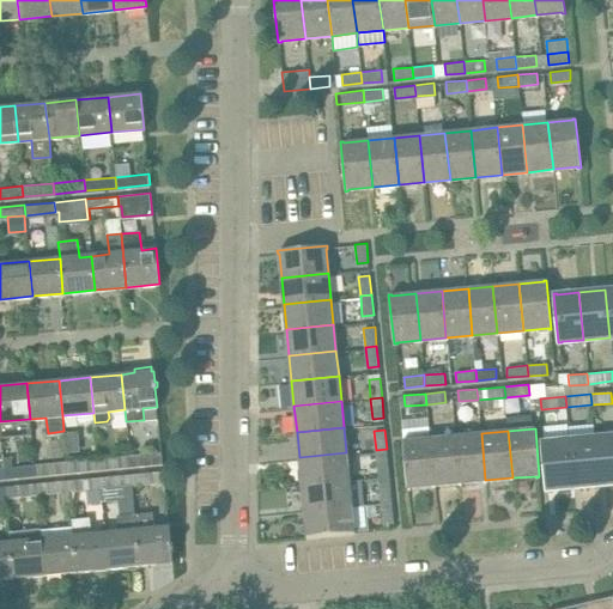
[(481,433),(455,436),(459,482),(485,480),(481,433)]
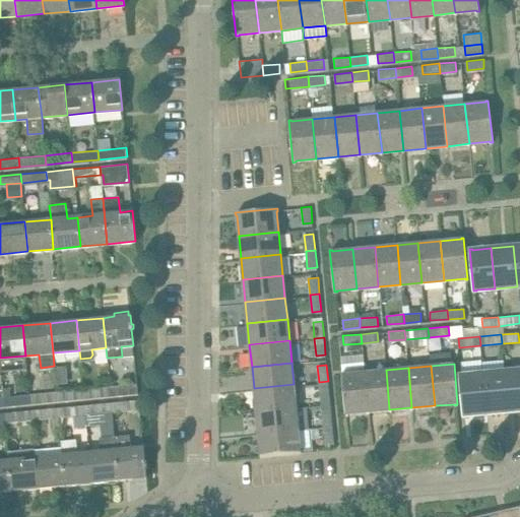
[(519,369),(505,371),(508,411),(519,409),(519,369)]
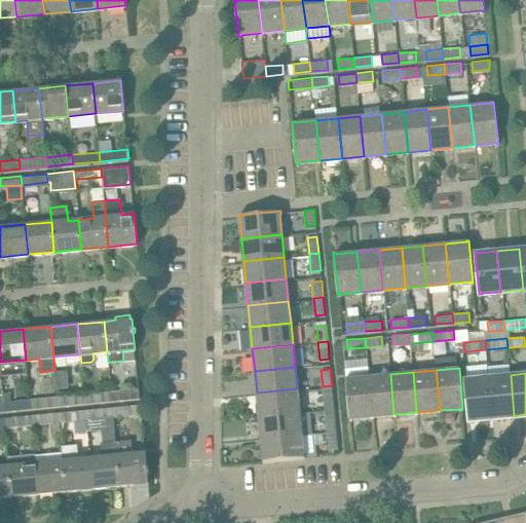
[(390,374),(369,376),(372,416),(393,414),(390,374)]
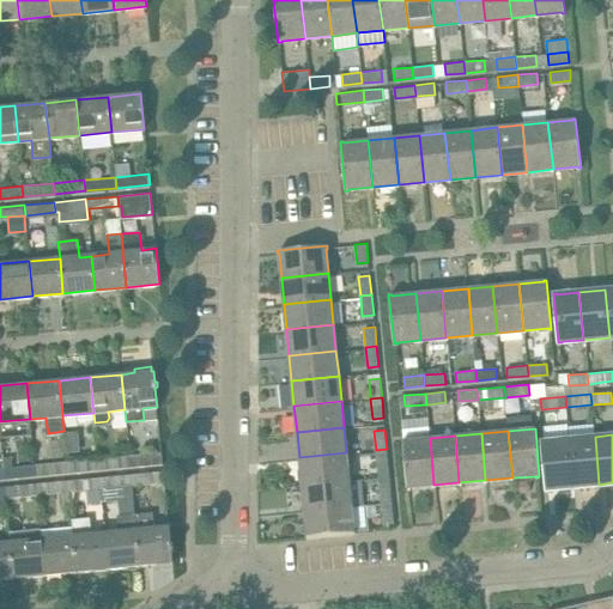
[(599,485),(595,437),(569,439),(574,487),(599,485)]
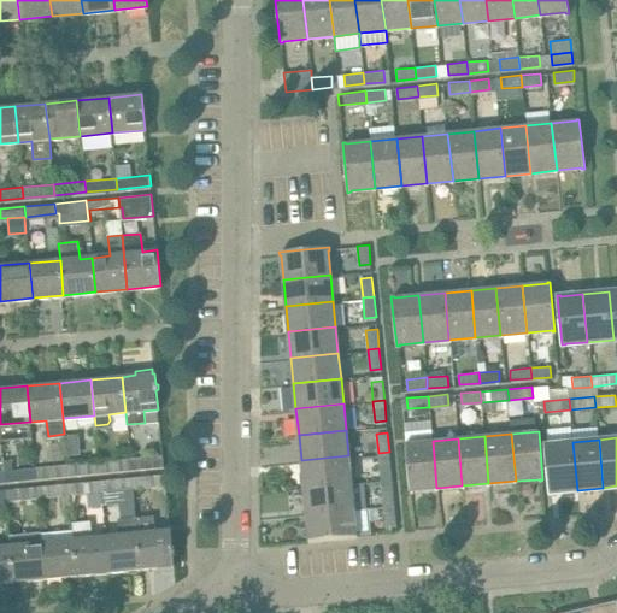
[(436,488),(433,441),(405,443),(410,491),(413,491),(412,490),(436,488)]
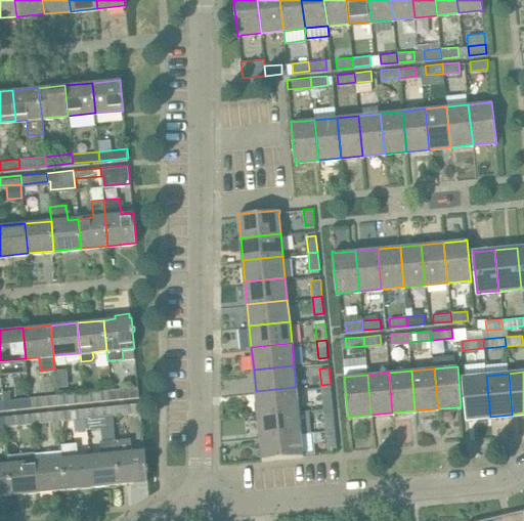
[(490,417),(486,376),(463,378),(467,420),(470,419),(470,418),(490,417)]
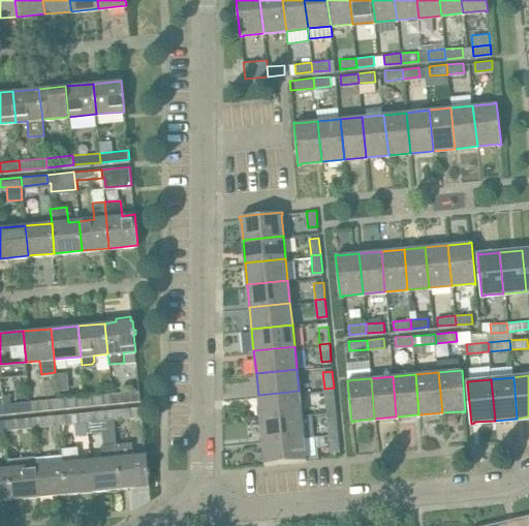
[(138,385),(111,388),(112,402),(139,400),(138,385)]
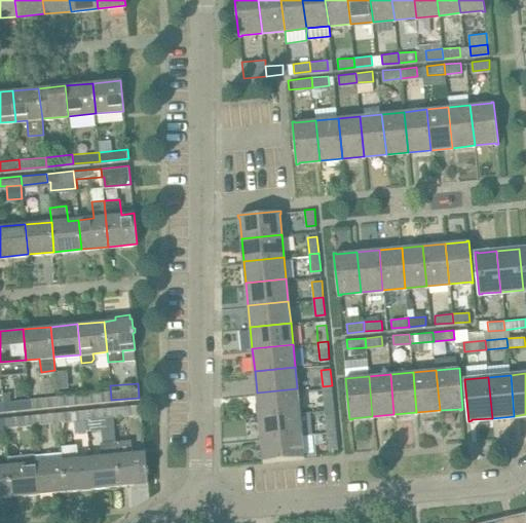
[(110,385),(83,388),(84,403),(111,400),(110,385)]
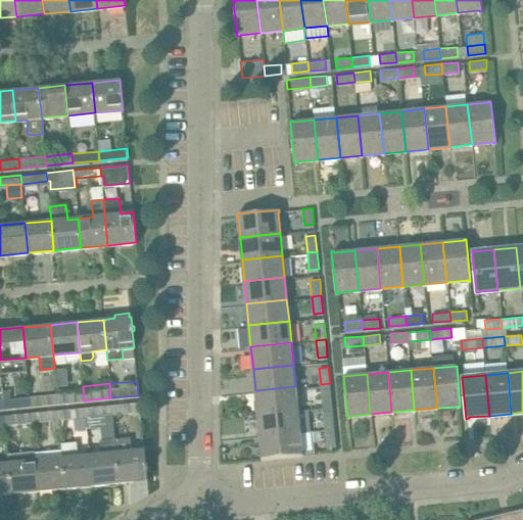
[(332,400),(330,383),(321,384),(322,402),(332,400)]
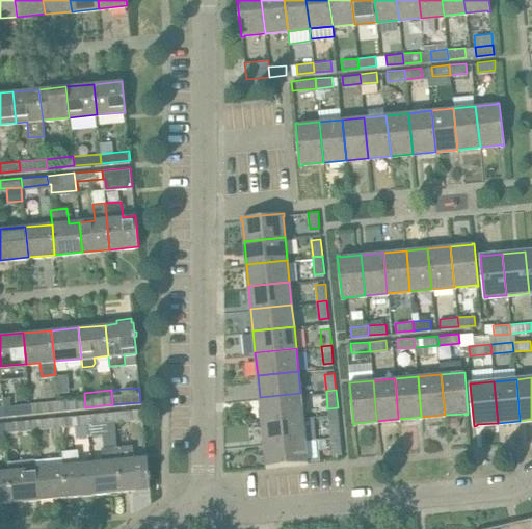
[(85,407),(84,393),(57,396),(58,410),(85,407)]
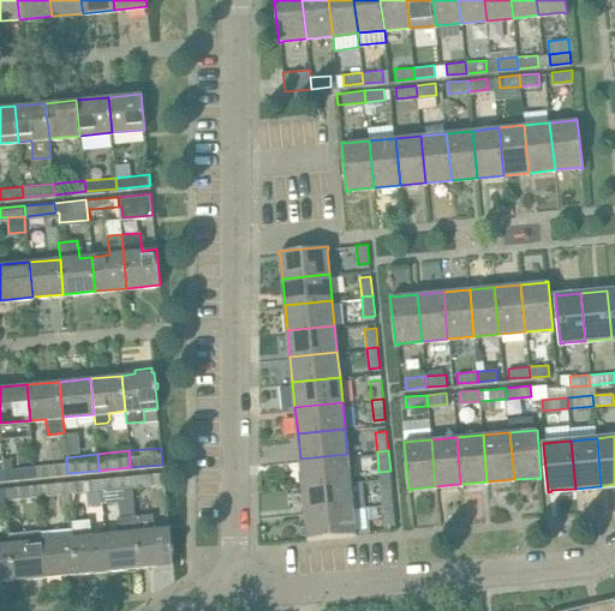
[(347,454),(300,459),(303,485),(350,480),(347,454)]
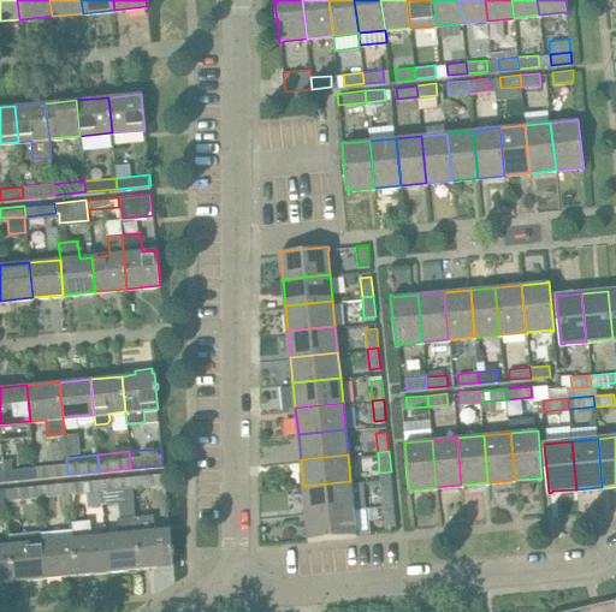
[(66,458),(34,461),(36,477),(67,474),(66,458)]
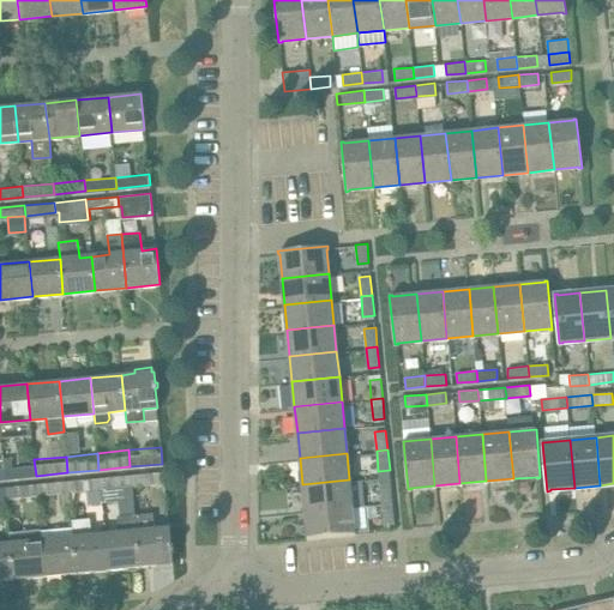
[(36,476),(34,459),(2,463),(4,479),(36,476)]
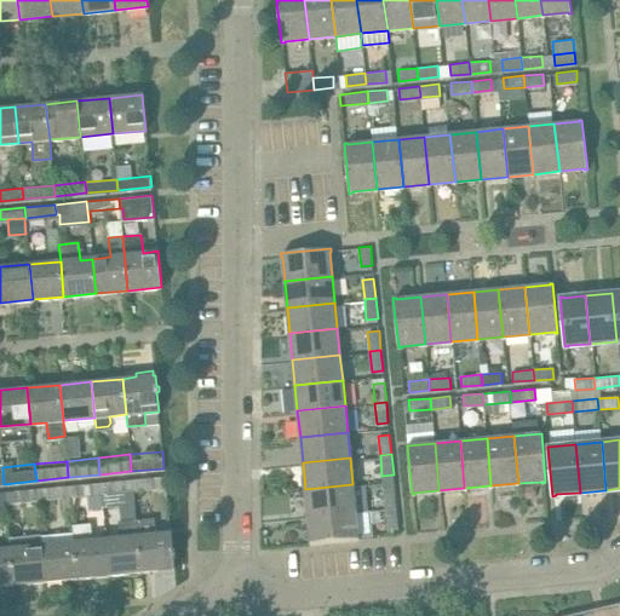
[(132,477),(133,489),(167,487),(166,473),(132,477)]
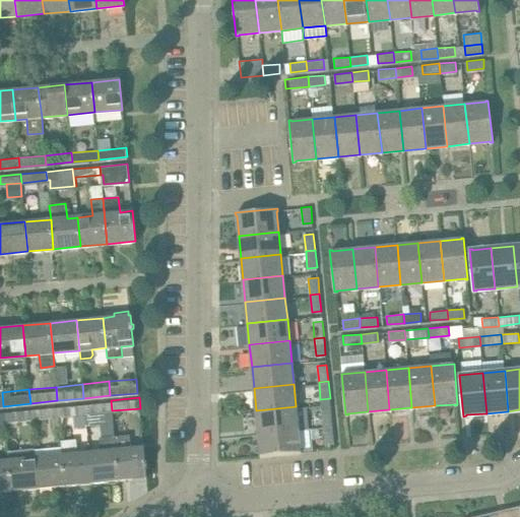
[(112,410),(111,400),(84,403),(85,422),(88,422),(87,413),(112,410)]
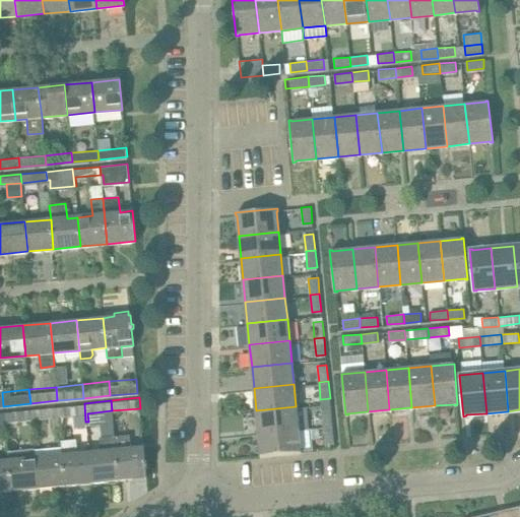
[(84,403),(57,405),(59,428),(61,428),(59,415),(78,414),(79,423),(85,422),(84,403)]
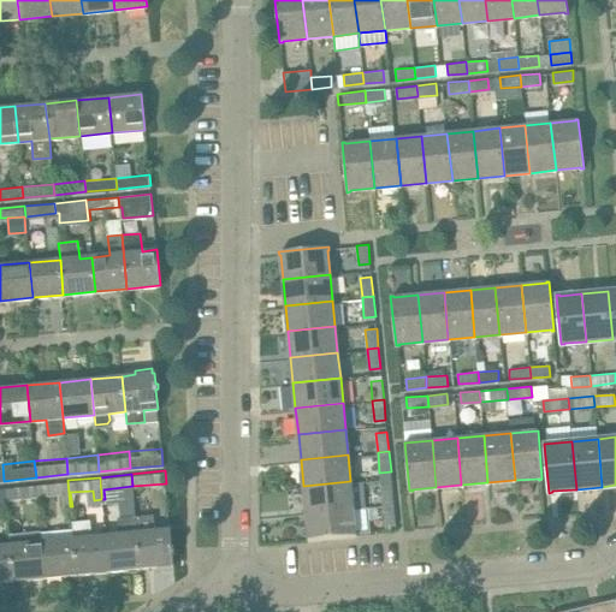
[(67,480),(36,483),(37,495),(63,493),(64,507),(70,506),(67,480)]
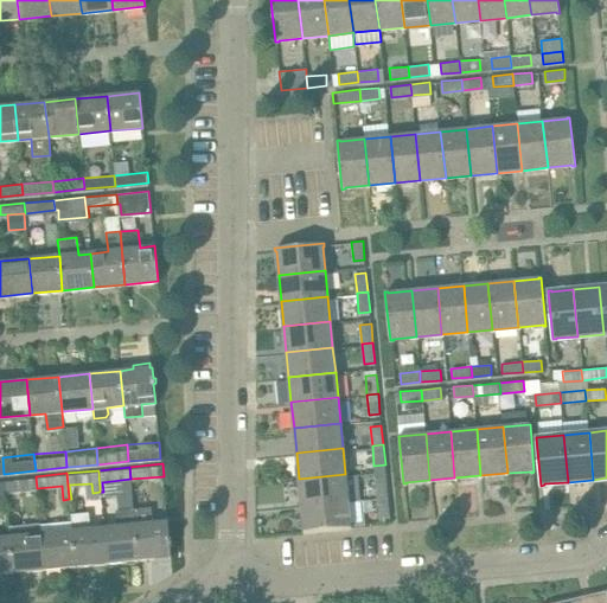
[(347,499),(345,474),(299,479),(301,504),(347,499)]
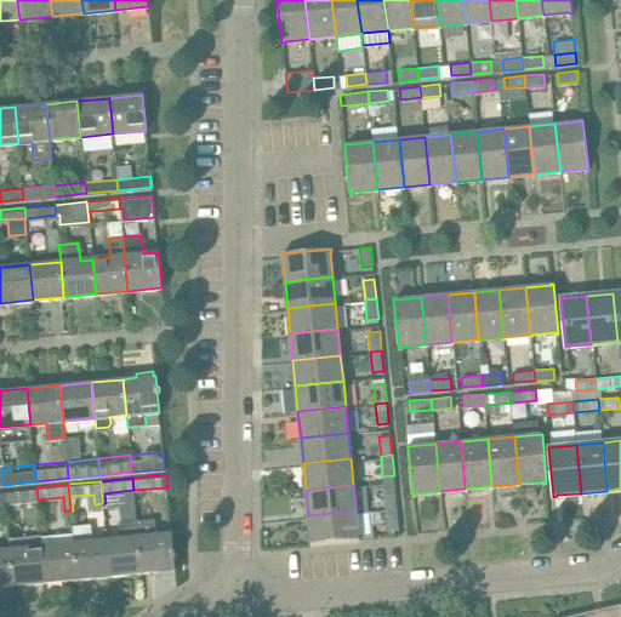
[(38,500),(36,487),(5,491),(6,503),(38,500)]
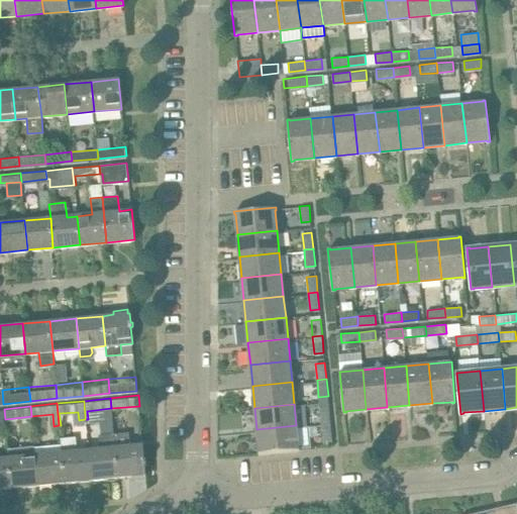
[(321,423),(330,422),(329,406),(319,407),(321,423)]
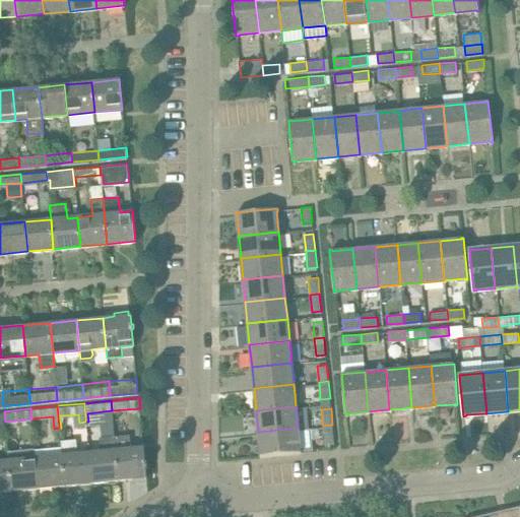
[(332,425),(323,426),(325,443),(334,442),(332,425)]
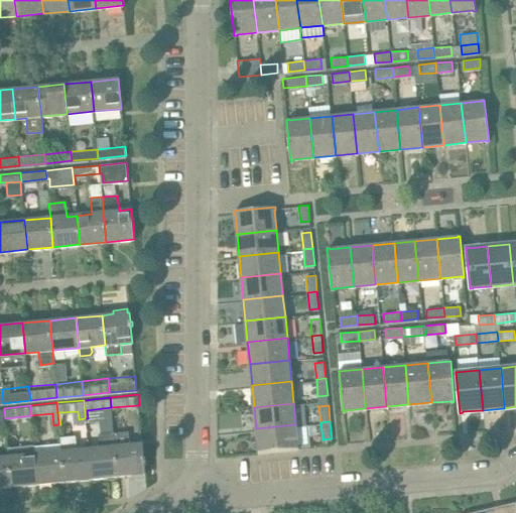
[(298,445),(295,424),(256,428),(258,450),(257,450),(257,453),(299,449),(299,445),(298,445)]
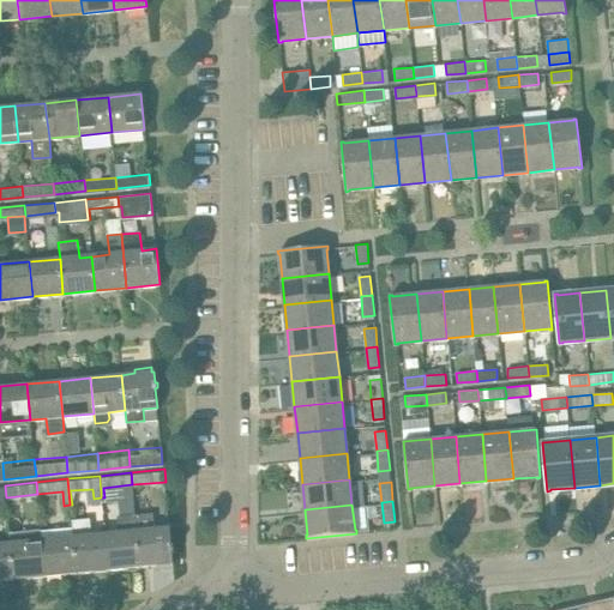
[(154,512),(134,514),(139,566),(173,562),(172,551),(174,550),(173,545),(170,545),(169,527),(155,529),(154,512)]
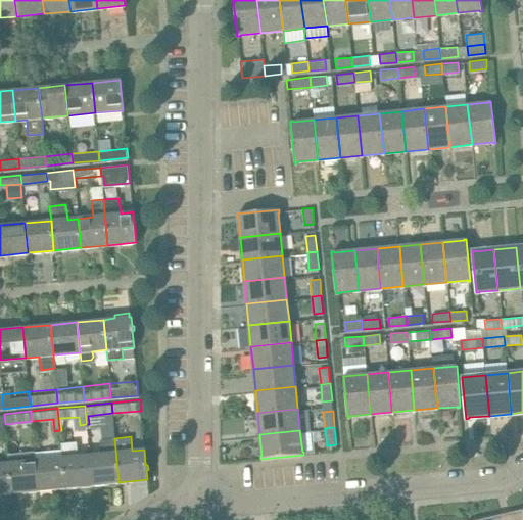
[(100,439),(102,456),(89,457),(92,484),(119,482),(114,438),(100,439)]
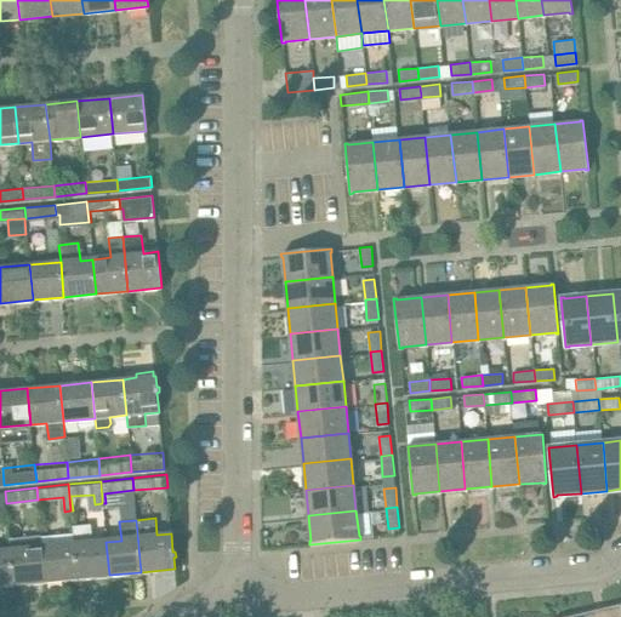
[(78,578),(74,544),(73,532),(41,535),(41,547),(45,582),(78,578)]
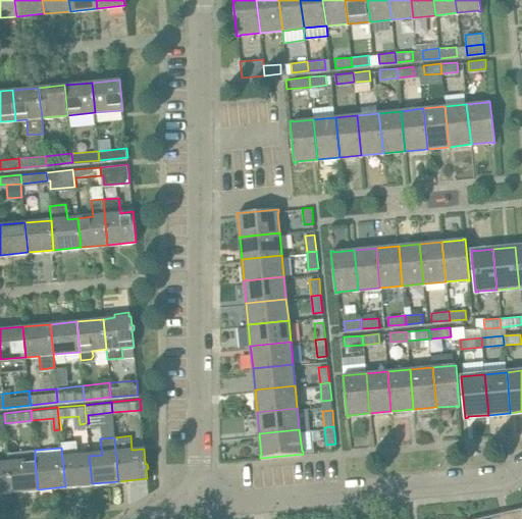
[(92,483),(89,456),(62,458),(65,486),(92,483)]
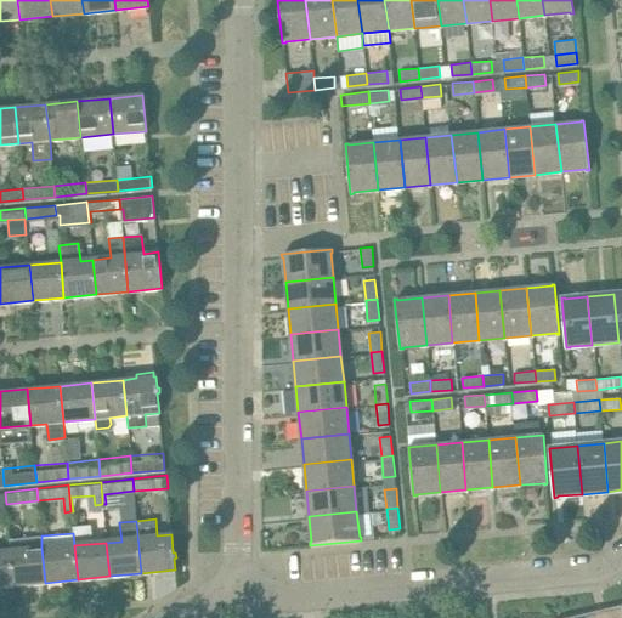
[(41,548),(10,550),(13,585),(45,583),(41,548)]
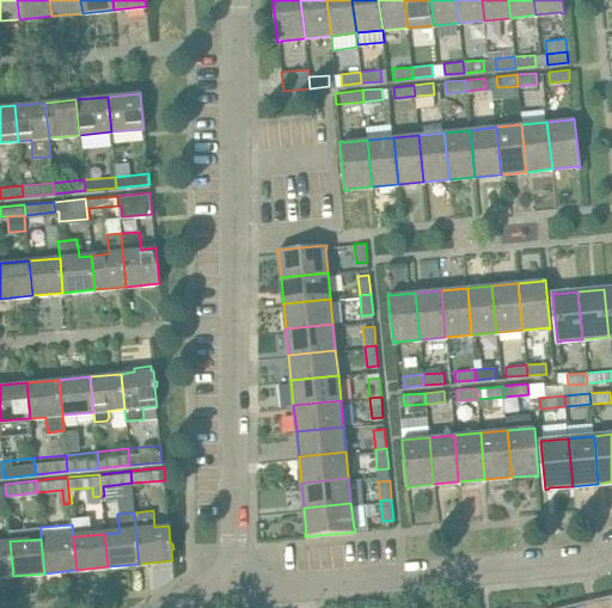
[(0,577),(13,576),(10,541),(1,541),(0,541),(0,577)]
